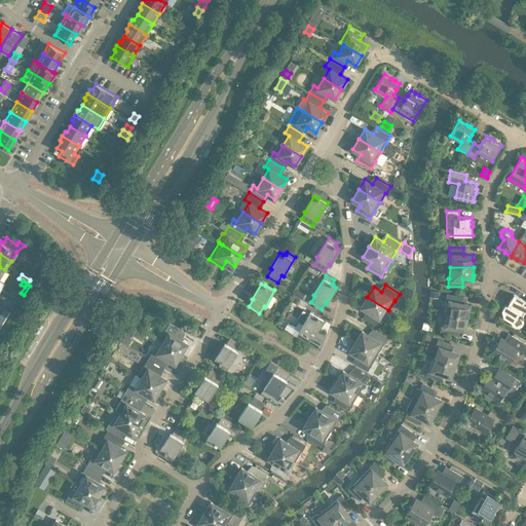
[(306,293),(299,288),(295,294),(303,299),(306,293)]
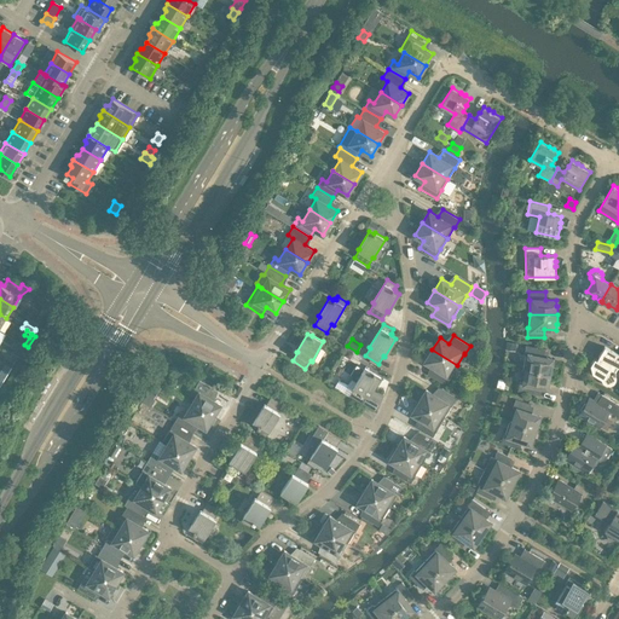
[(553,364),(551,364),(553,358),(541,357),(543,348),(526,346),(525,354),(526,354),(524,369),(526,369),(551,374),(553,364)]
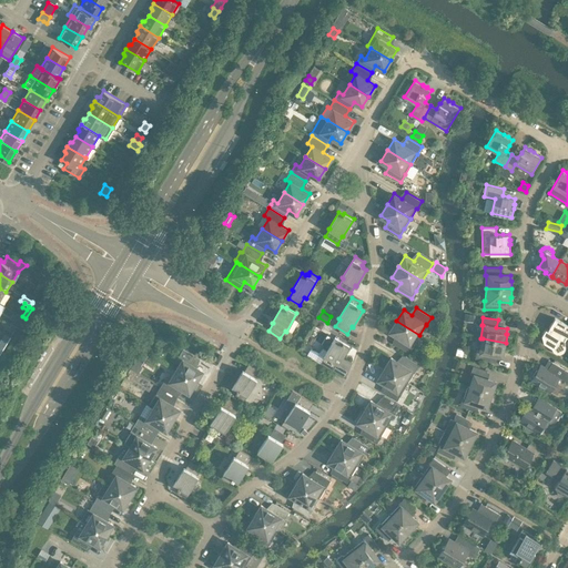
[(567,336),(567,335),(567,325),(555,317),(548,330),(546,328),(543,334),(544,342),(553,346),(553,347),(553,348),(553,350),(554,351),(554,352),(555,352),(556,353),(557,353),(558,354),(560,354),(561,353),(563,353),(564,352),(565,351),(566,350),(566,348),(567,347),(567,346),(566,345),(566,344),(566,343),(565,342),(567,336)]
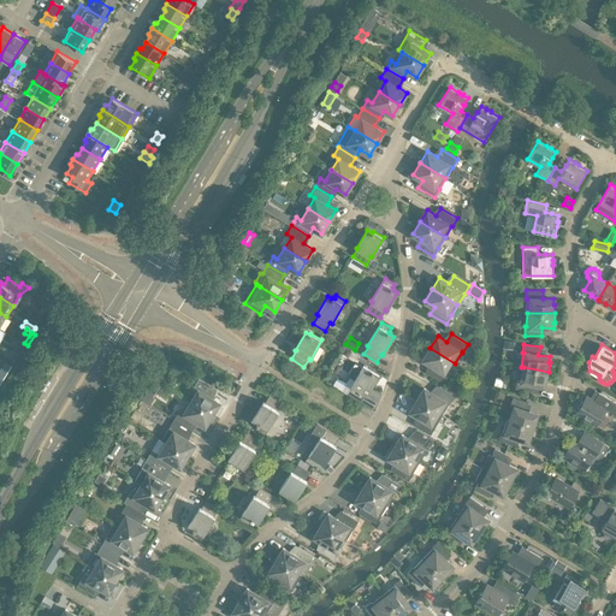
[(432,365),(427,373),(444,383),(449,374),(455,363),(430,348),(422,360),(432,365)]
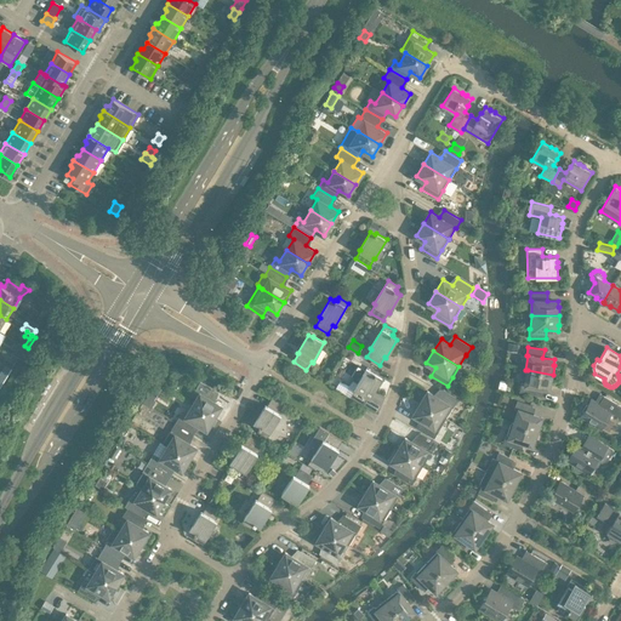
[(0,386),(0,387),(12,369),(6,365),(0,374),(0,386)]
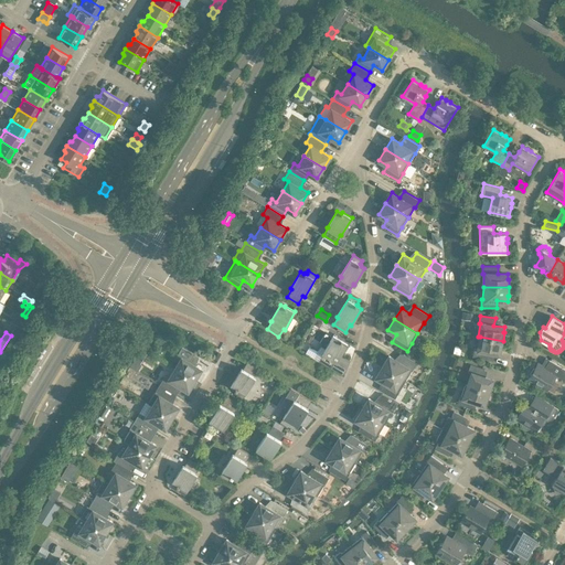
[(332,337),(326,333),(320,343),(322,344),(321,345),(326,349),(323,352),(318,349),(313,358),(331,368),(336,361),(337,361),(347,344),(343,342),(343,341),(333,334),(332,337)]
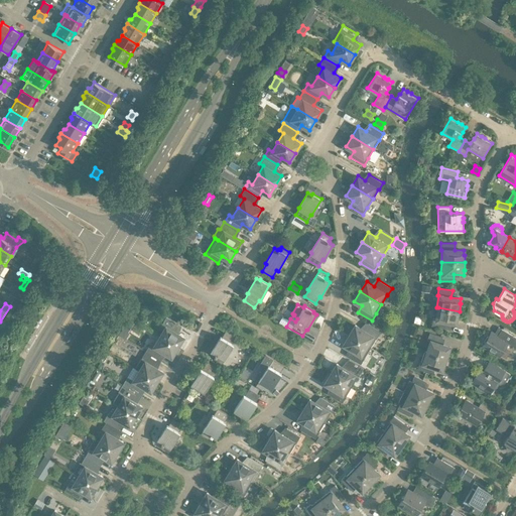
[(438,307),(436,318),(433,318),(431,326),(445,329),(446,321),(457,324),(457,318),(459,318),(460,311),(438,307)]
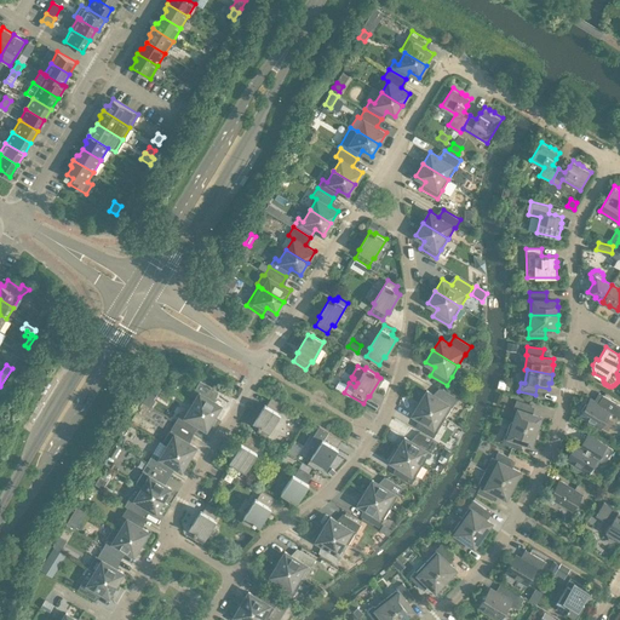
[(195,390),(199,392),(193,405),(213,418),(222,405),(212,399),(217,390),(200,380),(195,390)]
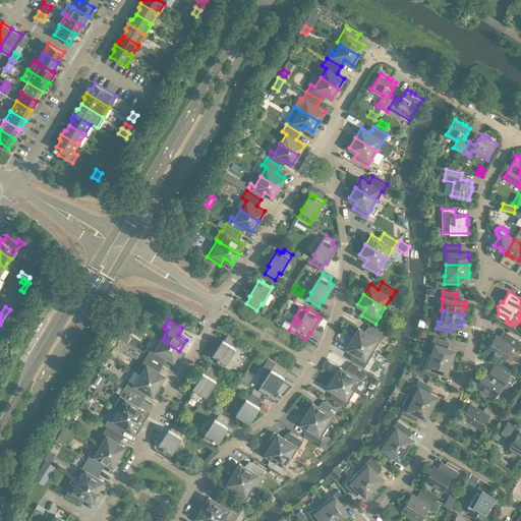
[(366,333),(359,328),(353,338),(374,351),(380,341),(381,342),(385,335),(370,326),(366,333)]
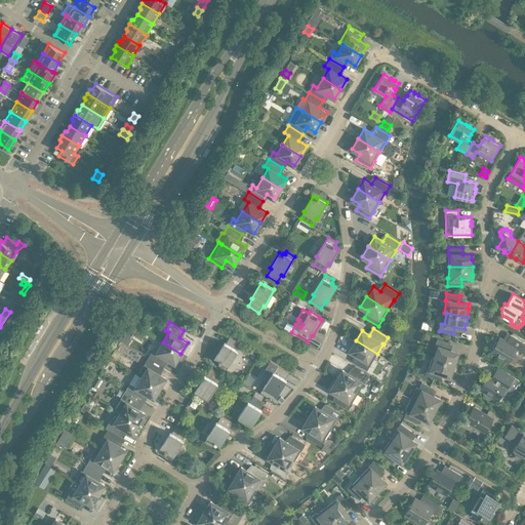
[(524,342),(511,334),(507,341),(500,337),(491,352),(509,362),(509,361),(511,362),(513,363),(515,362),(517,359),(517,357),(515,356),(513,354),(517,348),(520,351),(524,342)]
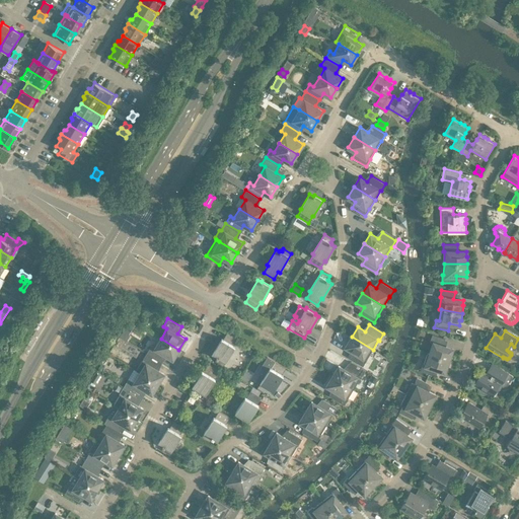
[(223,365),(235,346),(234,346),(238,339),(227,331),(223,339),(222,338),(213,354),(216,356),(216,357),(217,358),(215,361),(223,365)]
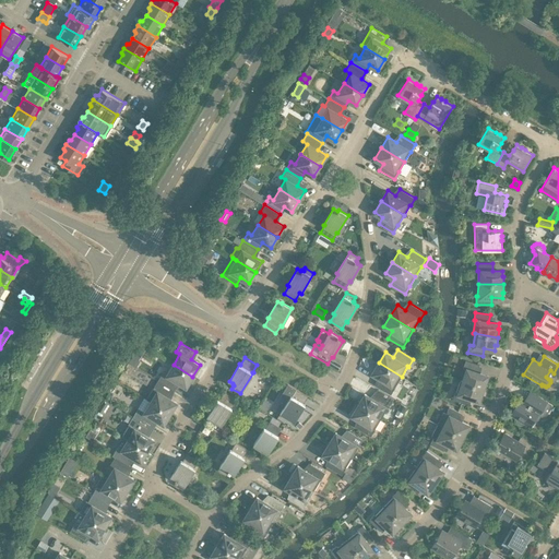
[(488,376),(477,372),(480,365),(466,360),(463,368),(467,369),(463,381),(485,389),(487,380),(486,380),(488,376)]
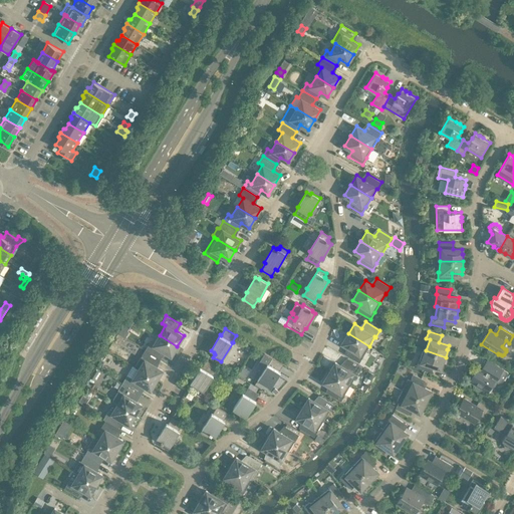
[(345,354),(359,362),(363,355),(369,346),(348,333),(342,343),(349,347),(345,354)]
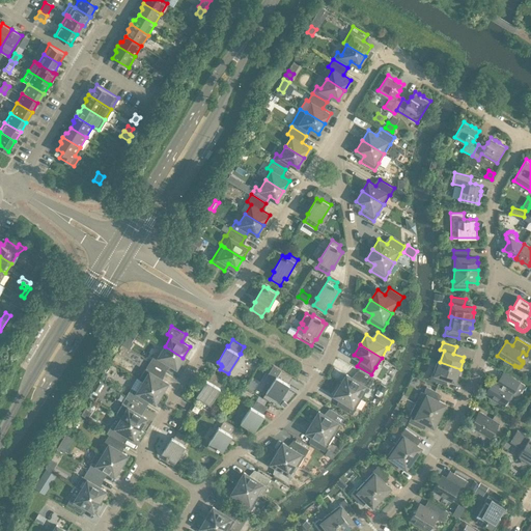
[(159,356),(156,353),(150,361),(164,370),(169,362),(177,367),(183,358),(165,346),(159,356)]
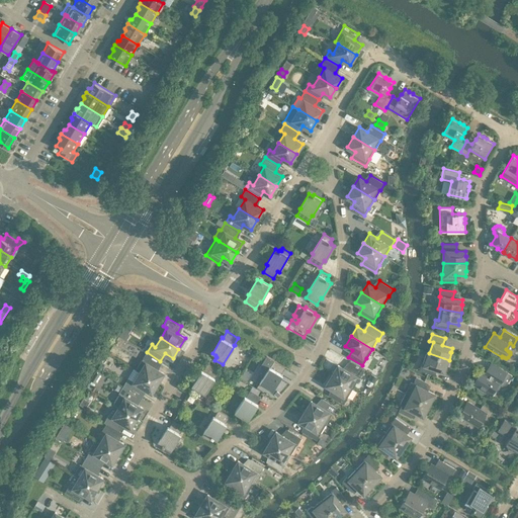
[(147,352),(136,369),(140,372),(158,382),(164,372),(156,368),(160,361),(147,352)]
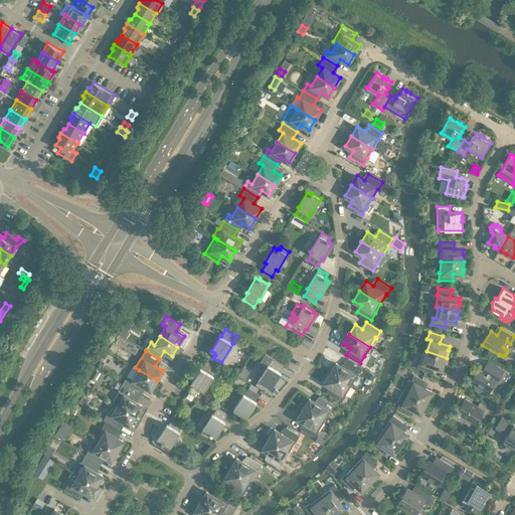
[(426,351),(424,350),(420,361),(419,361),(417,368),(430,372),(433,366),(442,369),(443,365),(444,365),(447,358),(426,351)]
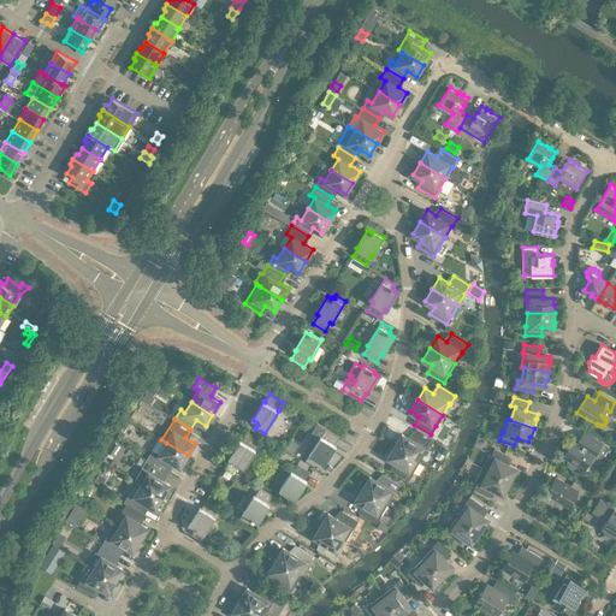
[(339,437),(319,424),(309,439),(317,443),(309,455),(318,461),(319,460),(325,463),(336,445),(335,444),(339,437)]
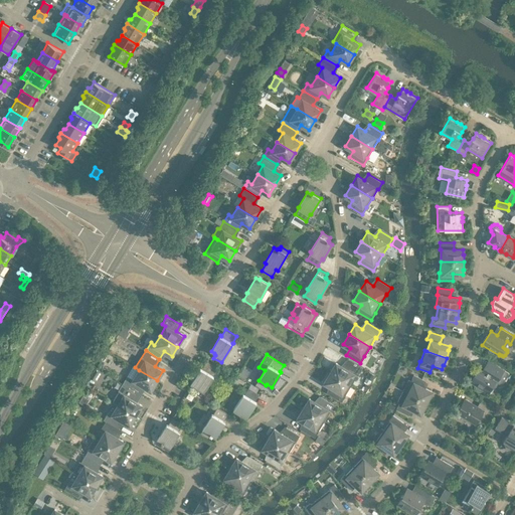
[(224,373),(206,361),(202,368),(200,368),(190,385),(195,388),(193,392),(202,398),(205,394),(203,393),(213,375),(220,380),(224,373)]
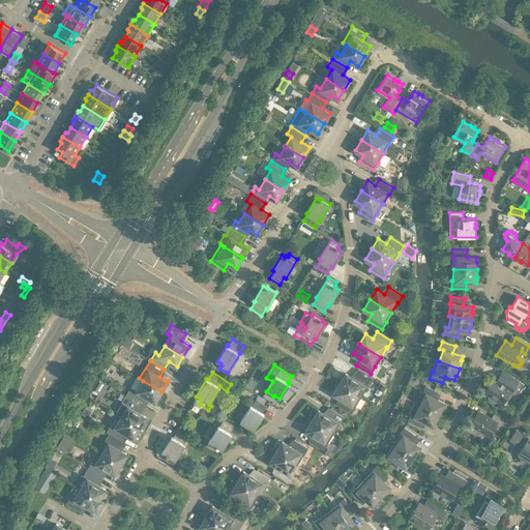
[(367,387),(372,380),(358,372),(354,378),(346,373),(340,383),(361,396),(367,387)]
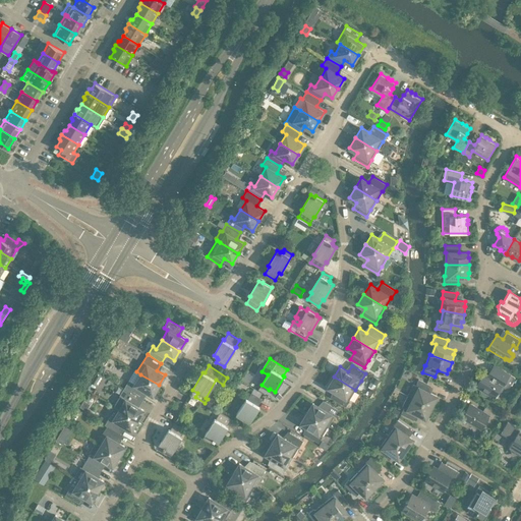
[(504,388),(508,390),(515,378),(500,367),(495,375),(493,377),(485,371),(476,386),(482,389),(481,391),(481,393),(485,395),(487,395),(488,393),(495,397),(498,391),(500,392),(502,391),(504,388)]
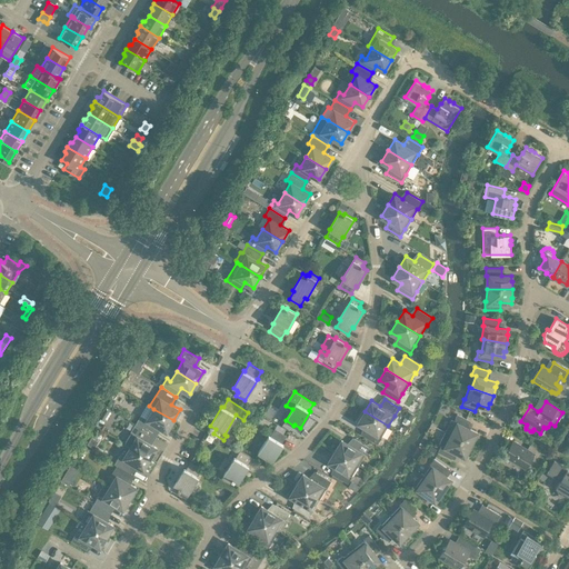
[(148,419),(143,417),(138,425),(153,435),(158,427),(167,431),(173,420),(153,409),(148,419)]
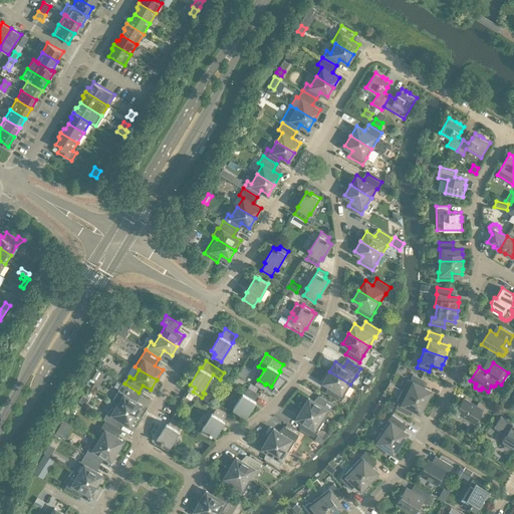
[(368,370),(363,381),(368,384),(373,373),(368,370)]
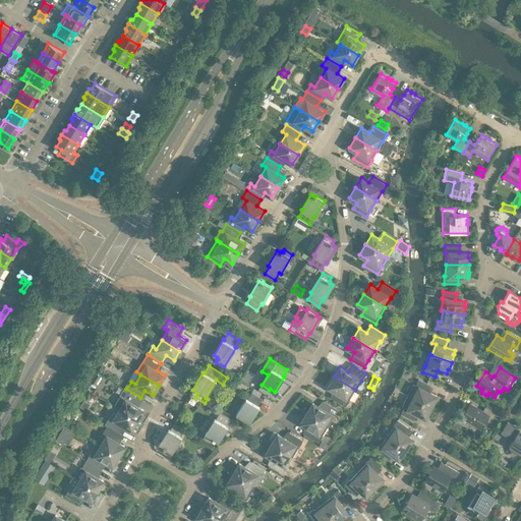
[(346,406),(350,399),(355,390),(334,377),(328,387),(336,392),(332,398),(346,406)]
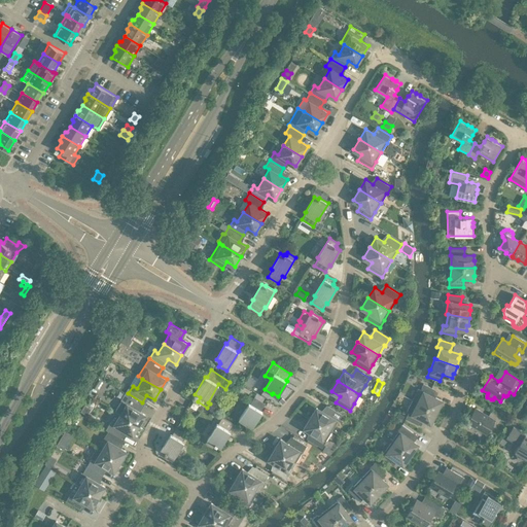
[(442,400),(433,396),(436,390),(424,383),(420,390),(421,390),(416,401),(418,402),(437,412),(441,406),(440,405),(442,400)]
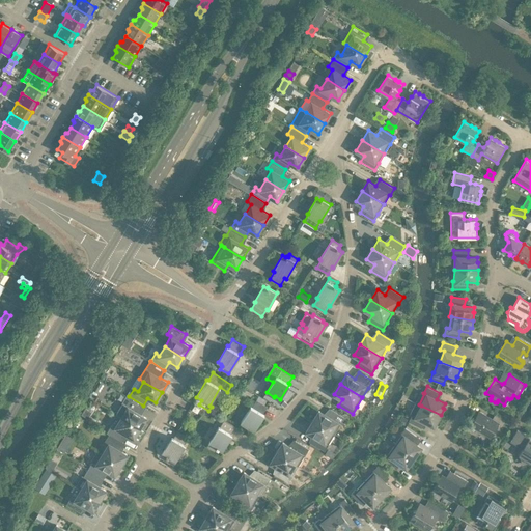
[(123,404),(122,404),(116,414),(121,417),(140,428),(146,418),(138,413),(143,406),(129,396),(123,404)]
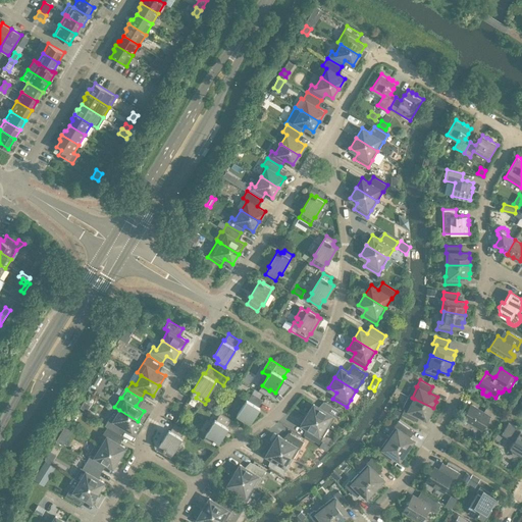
[(247,400),(244,404),(237,416),(245,420),(246,419),(251,422),(260,407),(259,407),(263,400),(252,393),(248,400),(247,400)]
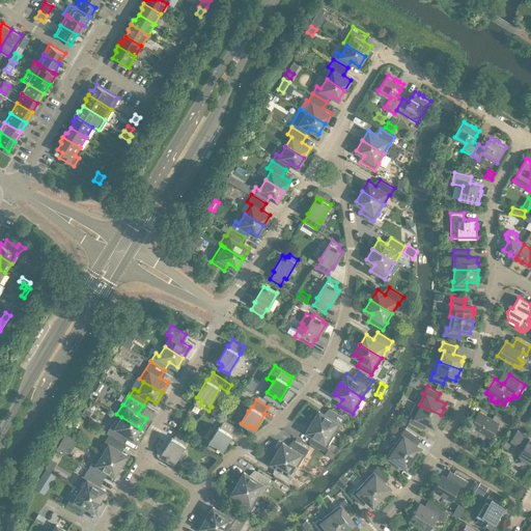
[(413,415),(410,421),(422,427),(425,421),(434,426),(436,422),(437,422),(441,415),(421,406),(419,404),(416,402),(411,414),(413,415)]
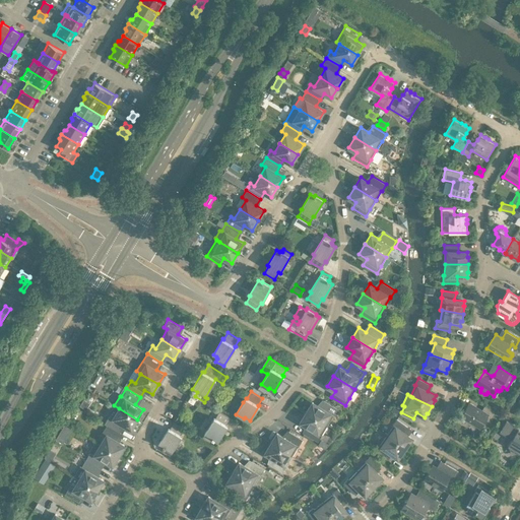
[(84,399),(80,405),(86,409),(90,403),(84,399)]
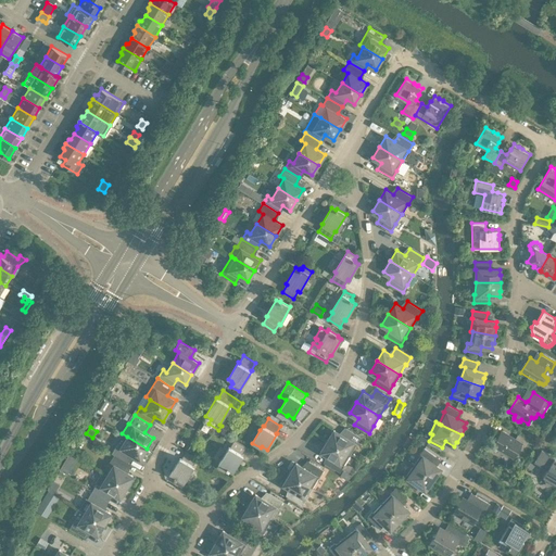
[(362,437),(346,428),(342,434),(335,430),(328,441),(351,454),(356,444),(357,444),(362,437)]
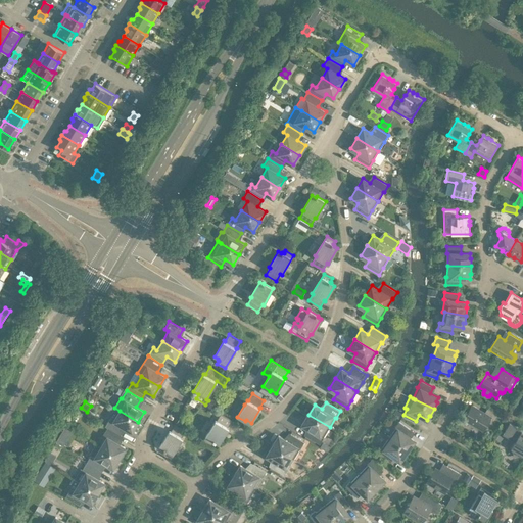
[(473,406),(465,418),(482,429),(490,417),(494,420),(498,414),(488,408),(484,414),(473,406)]
